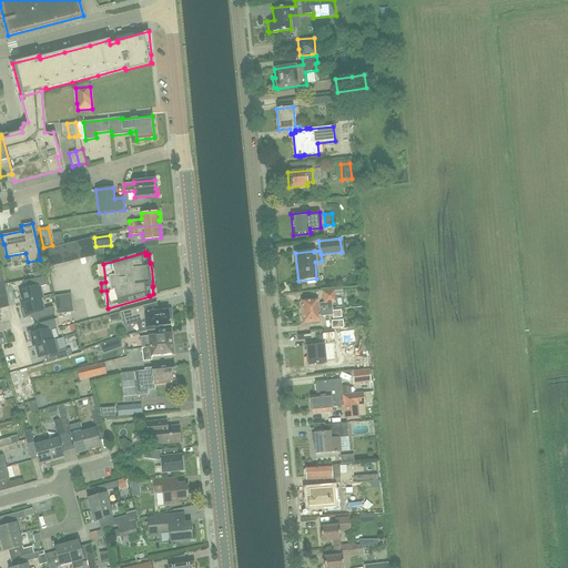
[(42,269),(32,270),(33,279),(43,276),(42,269)]
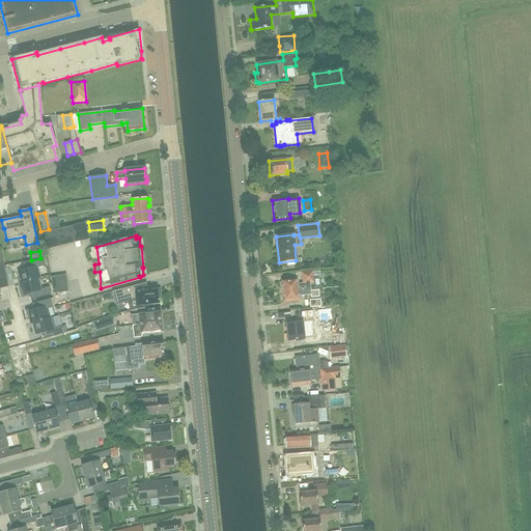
[(19,272),(21,283),(35,280),(37,279),(35,270),(45,268),(44,259),(23,263),(24,271),(19,272)]
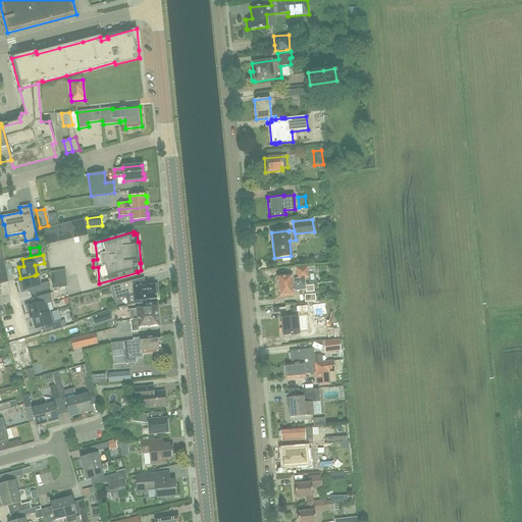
[(277,284),(277,286),(305,283),(305,277),(308,277),(308,274),(314,273),(314,272),(316,272),(317,271),(317,269),(317,267),(315,266),(314,266),(297,267),(298,277),(292,278),(292,274),(277,276),(277,278),(275,278),(276,284),(277,284)]
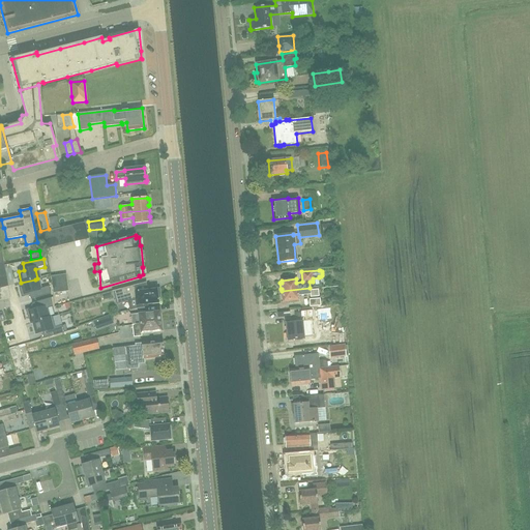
[(38,290),(35,280),(21,283),(19,284),(22,294),(28,293),(29,301),(50,295),(48,287),(38,290)]
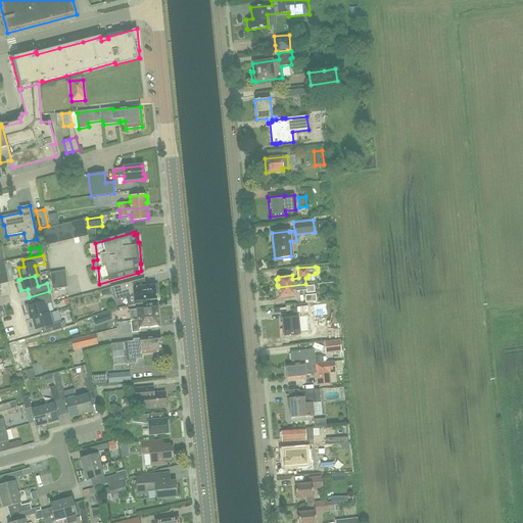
[(60,289),(67,288),(66,280),(59,281),(60,289)]
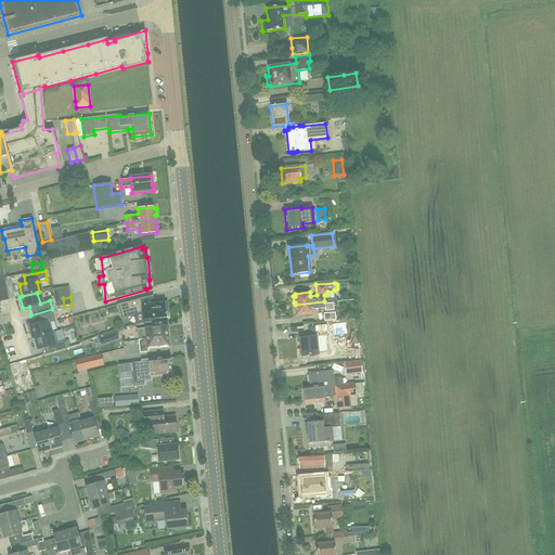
[(55,308),(64,307),(63,298),(54,299),(55,308)]
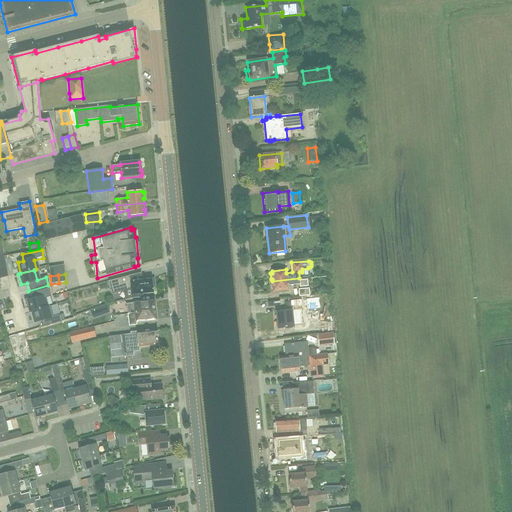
[(146,280),(142,280),(131,282),(129,276),(109,282),(112,295),(131,290),(132,299),(143,297),(143,294),(154,293),(153,291),(155,291),(154,278),(146,279),(146,280)]
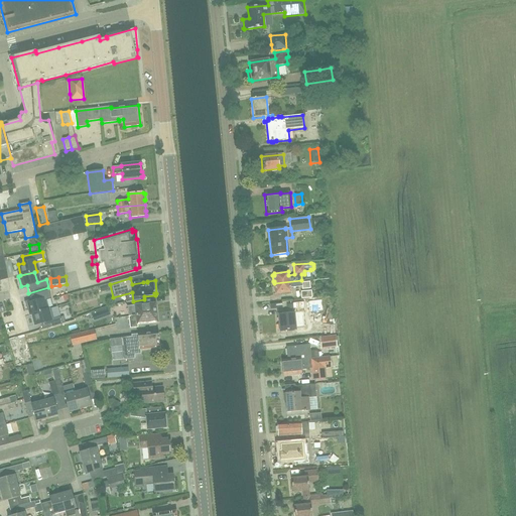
[(301,280),(274,283),(274,285),(273,285),(274,292),(275,291),(275,293),(281,293),(282,295),(290,294),(289,287),(301,286),(302,286),(302,282),(301,280)]
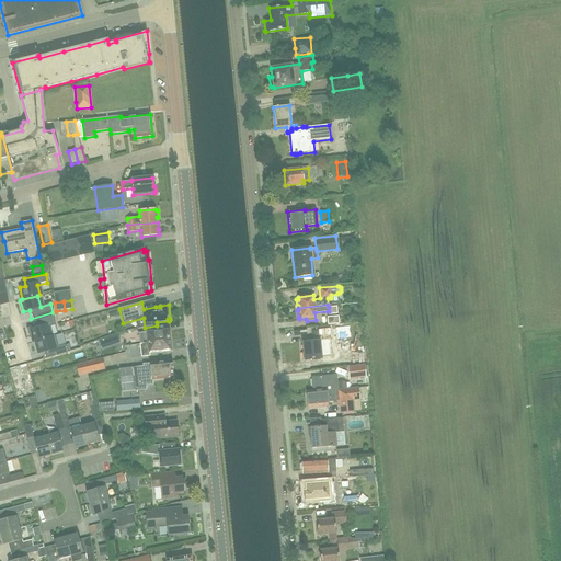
[(27,330),(31,341),(46,338),(48,338),(45,327),(56,324),(54,317),(32,320),(34,328),(27,330)]
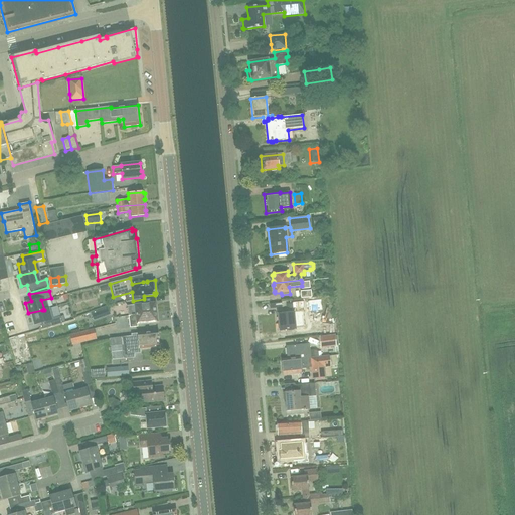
[(87,304),(87,303),(100,299),(99,293),(76,298),(78,306),(87,304)]
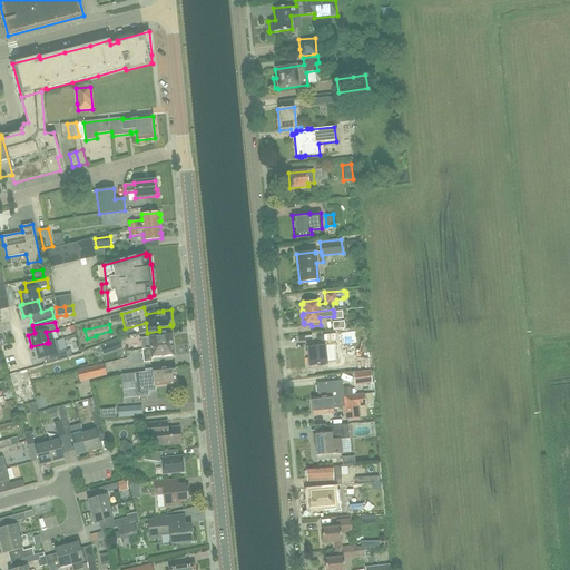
[(308,365),(326,363),(325,346),(324,346),(324,345),(337,344),(336,334),(323,335),(323,336),(316,337),(317,346),(307,347),(308,365)]
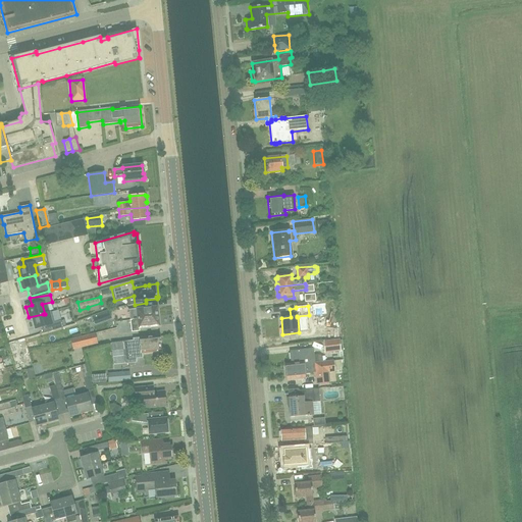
[(132,315),(132,320),(158,317),(158,316),(159,316),(159,310),(157,310),(157,308),(137,310),(138,312),(129,313),(129,315),(132,315)]
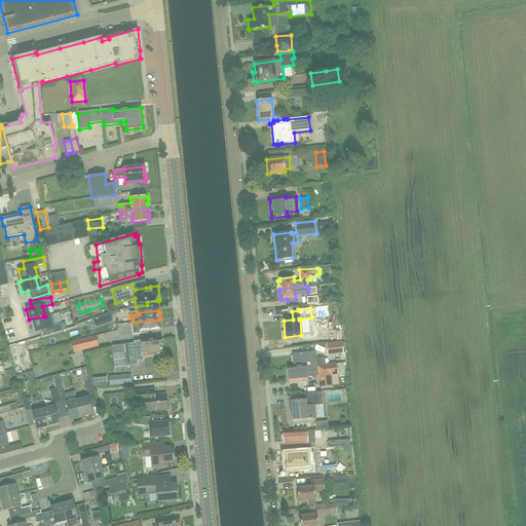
[(43,316),(29,320),(27,321),(29,332),(35,330),(37,338),(57,332),(54,325),(45,327),(43,316)]
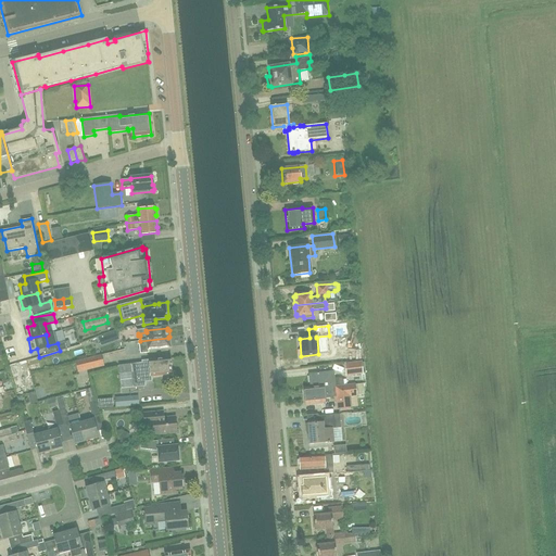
[(168,338),(140,341),(138,342),(140,354),(148,353),(148,350),(169,348),(169,345),(171,345),(169,340),(168,340),(168,338)]
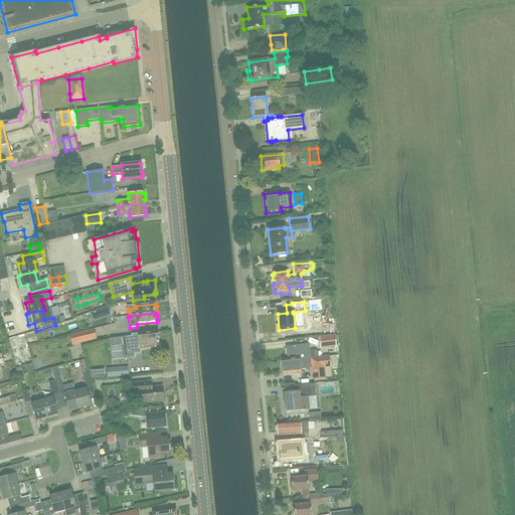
[(71,345),(97,339),(94,328),(69,335),(71,345)]
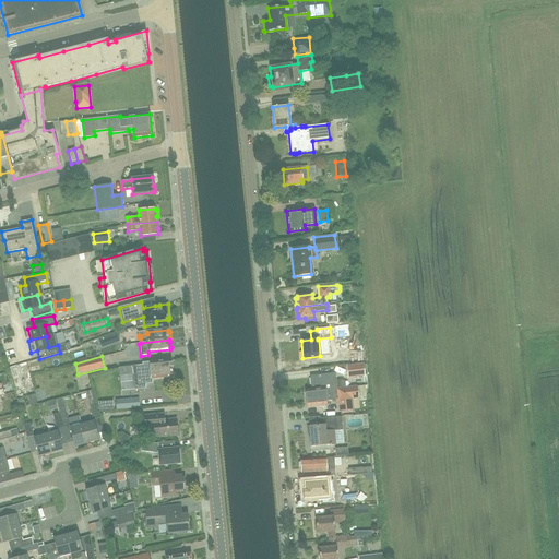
[(131,367),(133,388),(133,390),(145,389),(145,384),(152,383),(152,379),(173,377),(171,368),(173,368),(171,360),(143,364),(143,366),(131,367)]
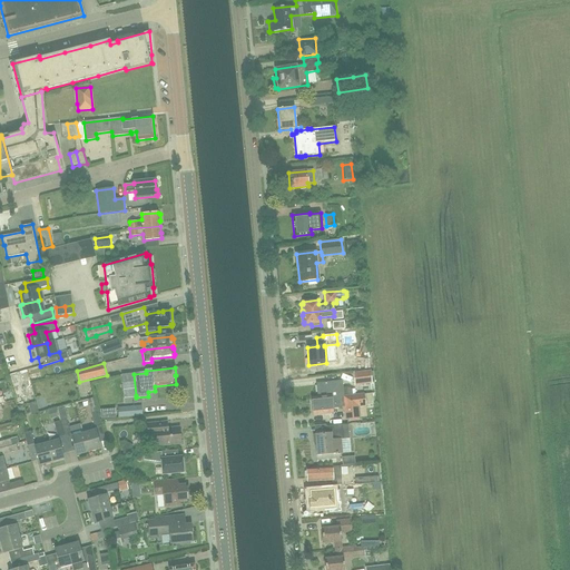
[(372,384),(372,381),(371,372),(370,372),(369,372),(353,374),(354,386),(372,384)]
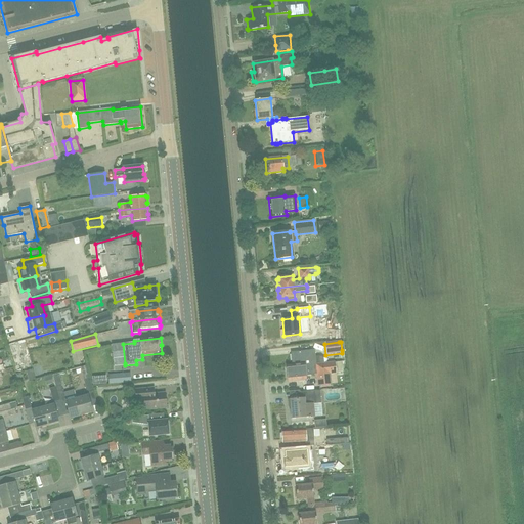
[(315,357),(315,350),(292,353),(293,364),(321,361),(323,361),(323,358),(321,356),(315,357)]
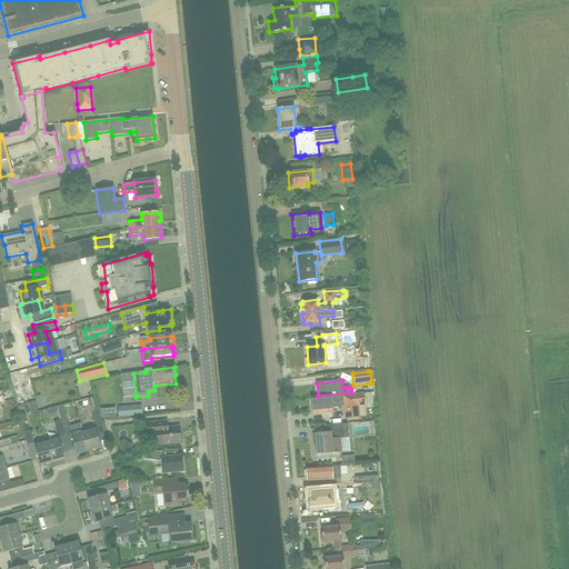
[(318,397),(311,397),(312,403),(313,413),(332,411),(332,407),(345,406),(346,419),(359,417),(358,406),(372,405),(371,392),(349,396),(349,392),(318,396),(318,397)]
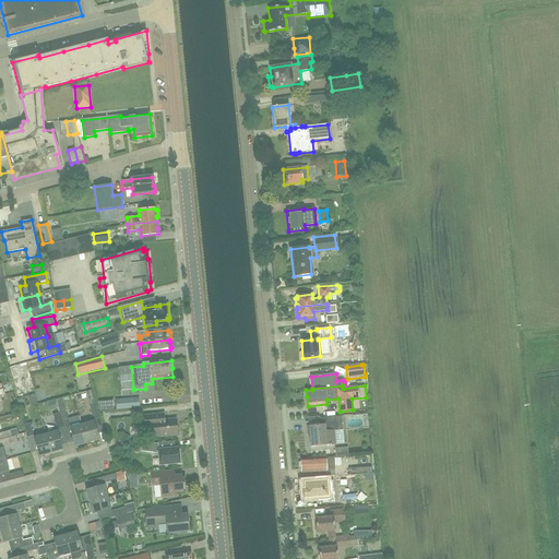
[(85,392),(90,405),(94,419),(99,418),(95,403),(92,390),(85,392)]
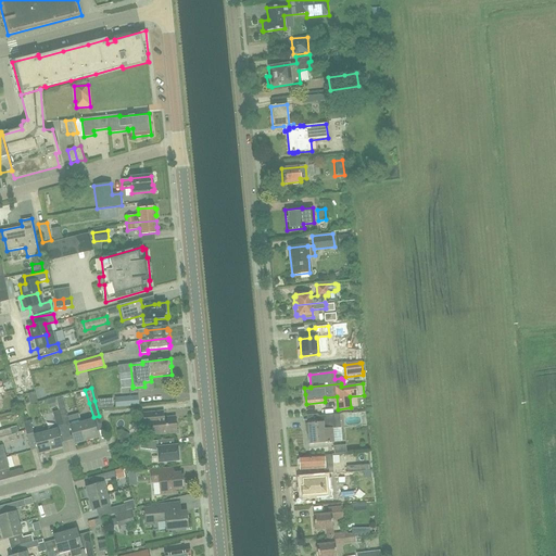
[(123,407),(138,406),(137,396),(123,397),(123,407)]
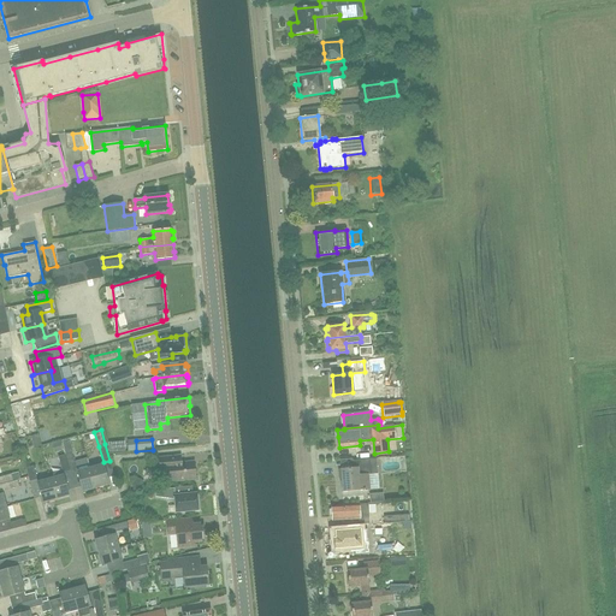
[(83,492),(96,489),(90,468),(88,460),(75,463),(72,454),(65,456),(70,472),(77,469),(82,487),(83,492)]
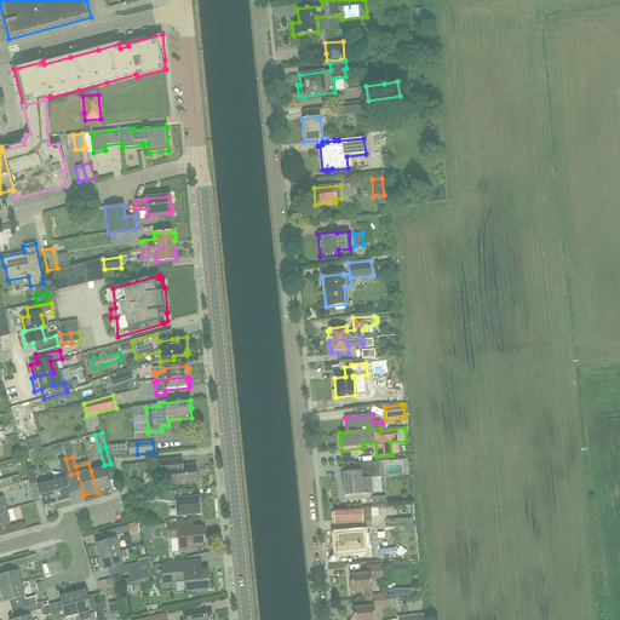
[(70,475),(65,459),(58,460),(63,476),(70,475)]
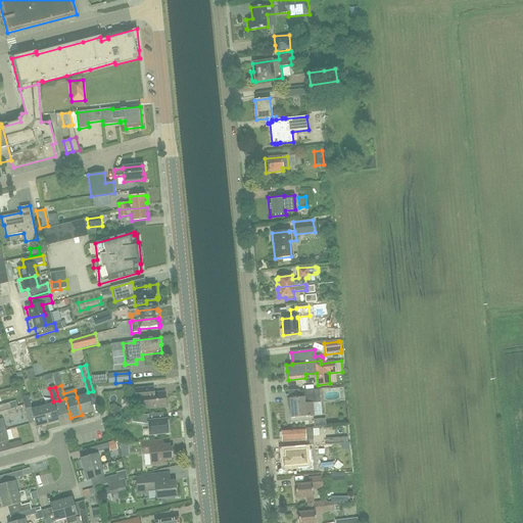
[(145,410),(167,408),(164,393),(153,394),(153,387),(136,389),(137,400),(144,399),(145,410)]
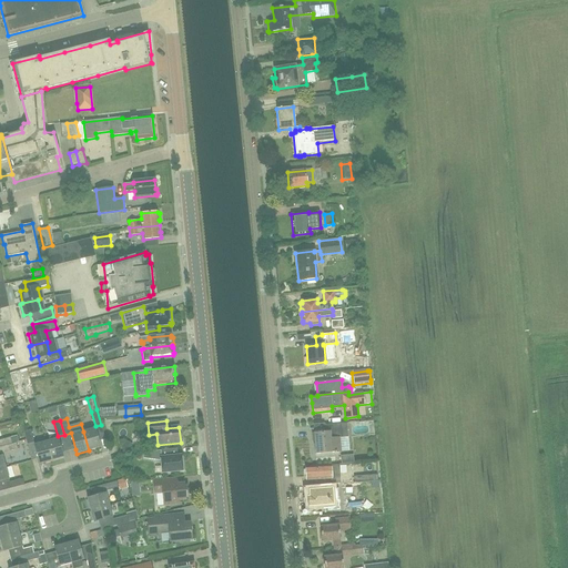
[(338,438),(347,437),(346,423),(322,425),(322,433),(313,434),(315,454),(334,452),(334,453),(341,453),(338,438)]
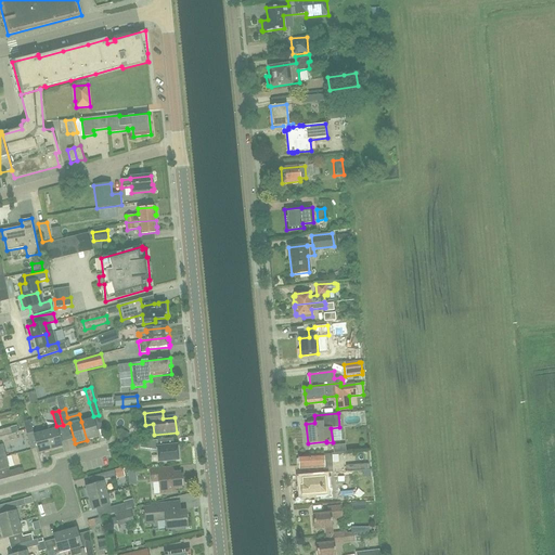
[(87,440),(99,437),(93,418),(81,422),(87,440)]
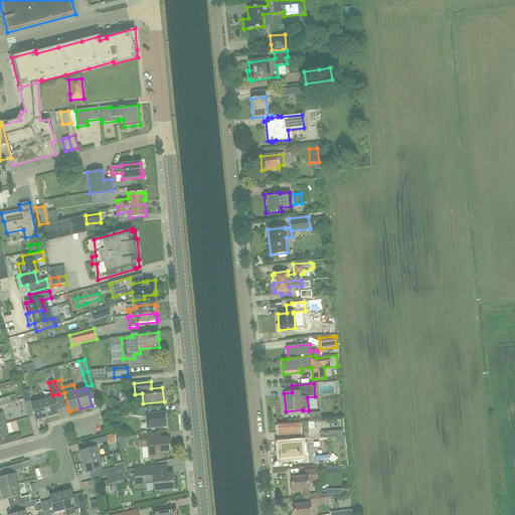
[(24,403),(30,401),(27,390),(21,391),(24,403)]
